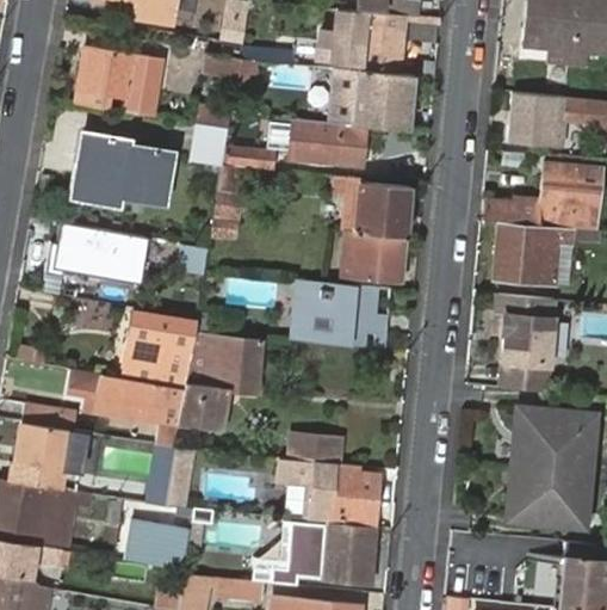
[(124,0),(135,1),(132,17),(169,25),(173,0),(124,0)]
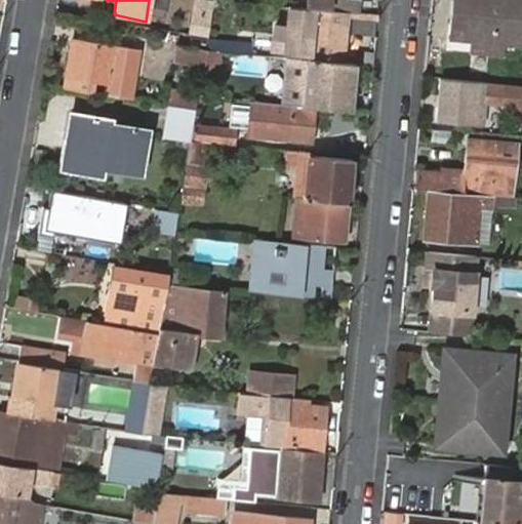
[(272,0),(272,6),(290,6),(349,12),(359,13),(359,0),(272,0)]
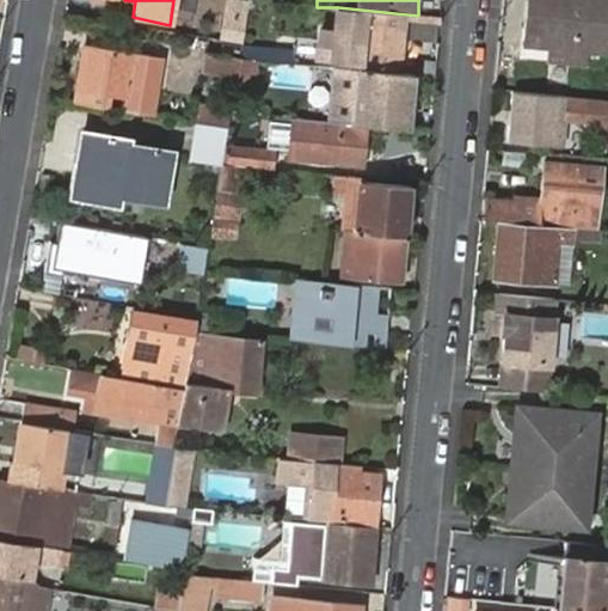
[(607,0),(528,0),(526,30),(530,30),(550,46),(607,52),(607,0)]
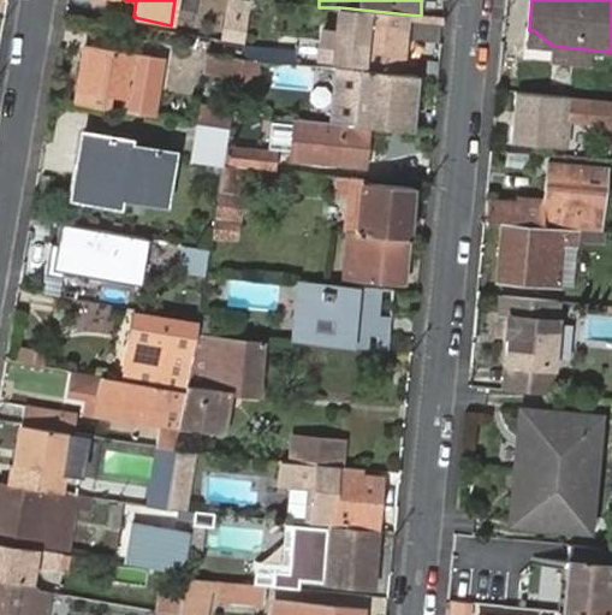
[(336,64),(363,66),(404,70),(408,30),(409,15),(340,7),(336,64)]
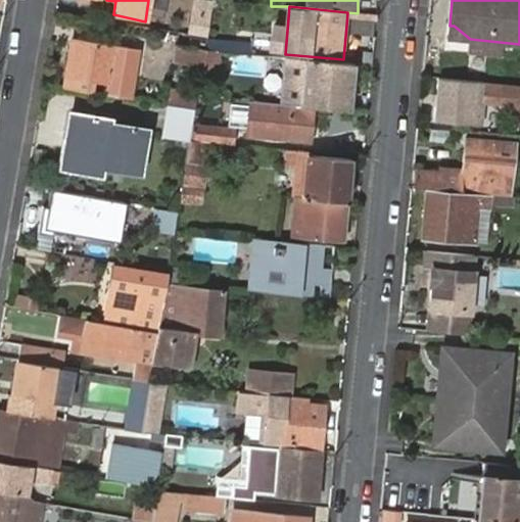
[(109,83),(106,96),(117,99),(130,101),(138,51),(74,41),(66,76),(109,83)]
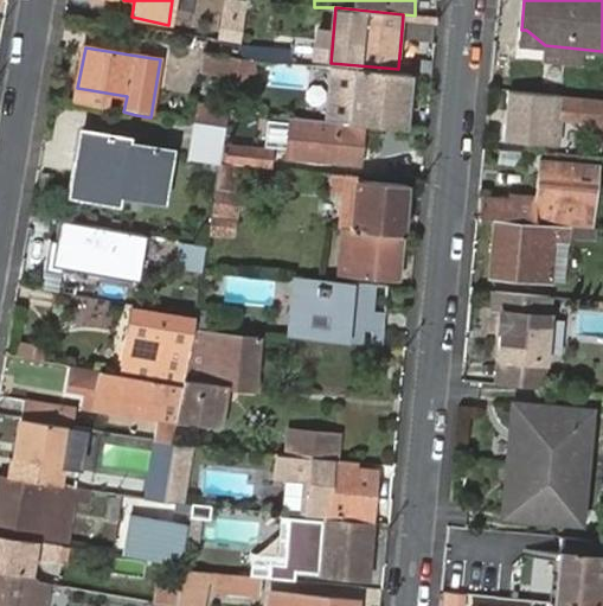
[(241,58),(206,53),(203,72),(237,78),(241,58)]
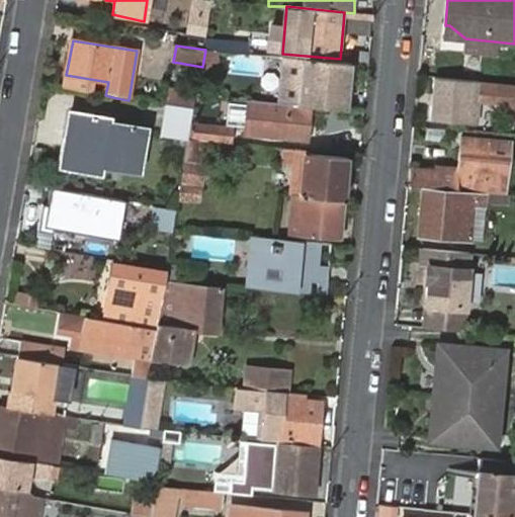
[(350,63),(306,59),(302,105),(311,105),(346,109),(350,63)]
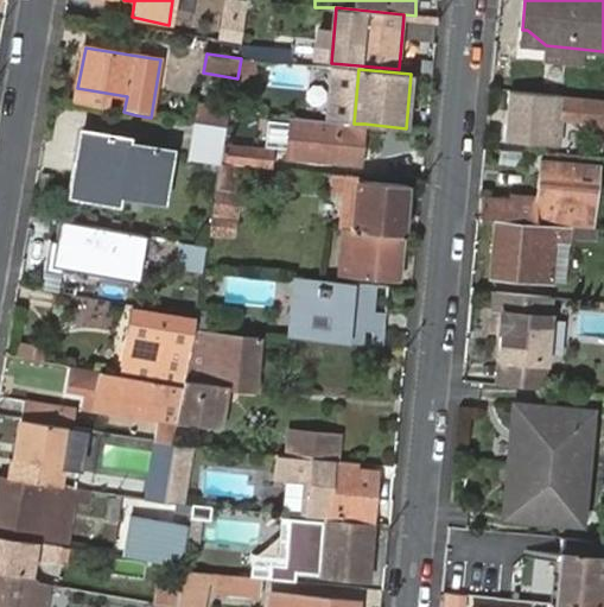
[(307,74),(274,73),(273,88),(306,88),(307,74)]
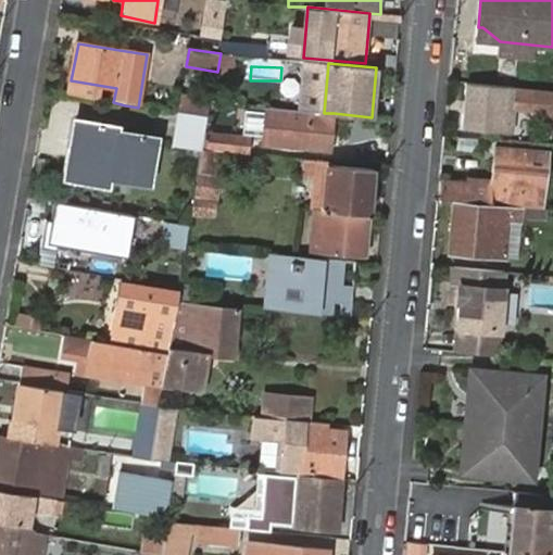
[(552,90),(518,87),(517,91),(469,86),(465,130),(514,135),(516,109),(536,111),(536,116),(552,117),(552,90)]
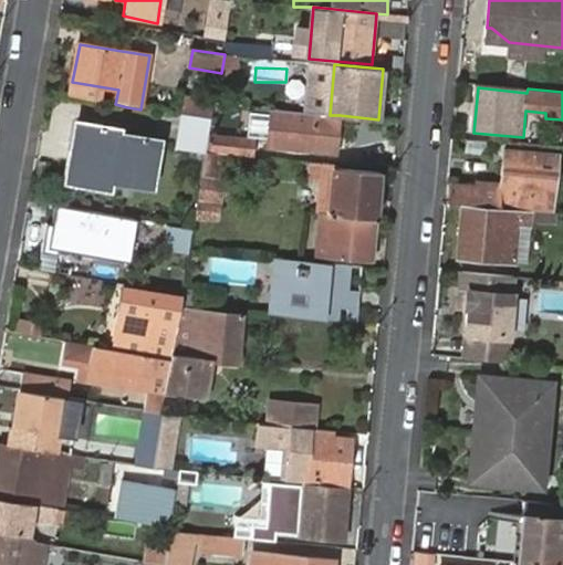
[(184,98),(180,116),(186,117),(212,123),(216,105),(216,103),(184,98)]
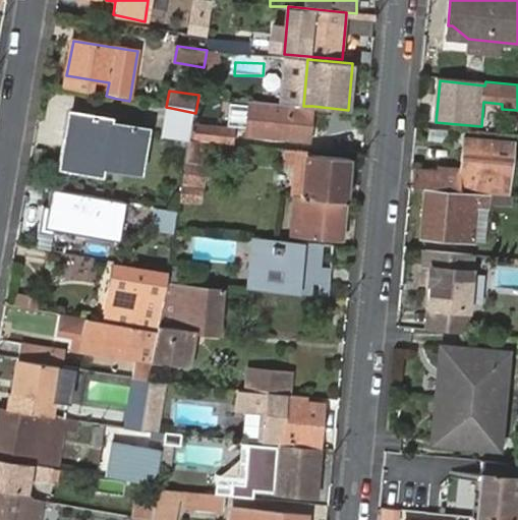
[(303,106),(249,101),(248,133),(309,139),(312,106),(303,106)]
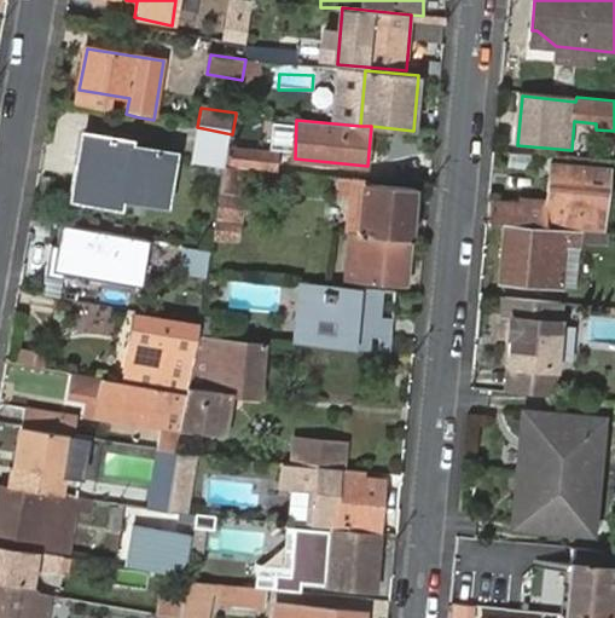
[(232,134),(203,128),(197,163),(226,168),(230,149),(232,134)]
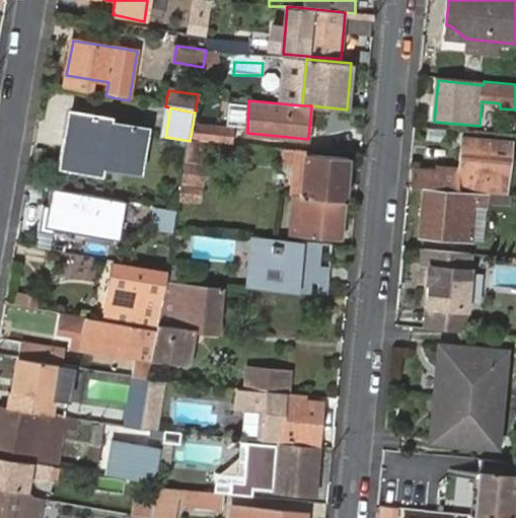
[(70,112),(60,168),(96,174),(98,166),(139,173),(147,132),(105,125),(106,118),(70,112)]
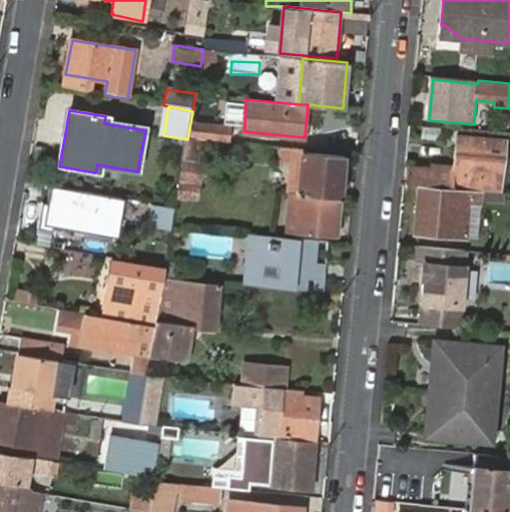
[(190,123),(187,139),(230,143),(232,127),(190,123)]
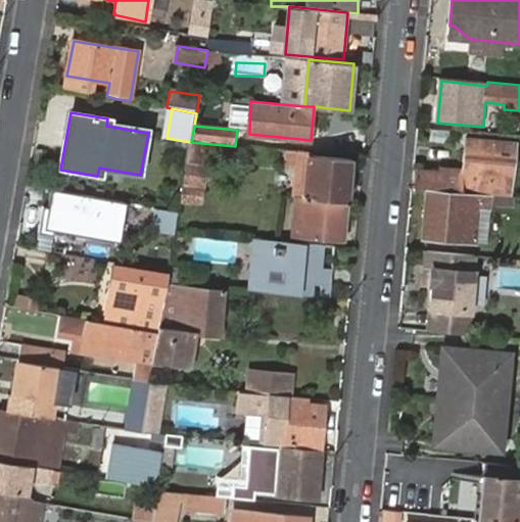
[(464,177),(464,185),(511,190),(514,161),(500,160),(501,143),(468,140),(464,177)]
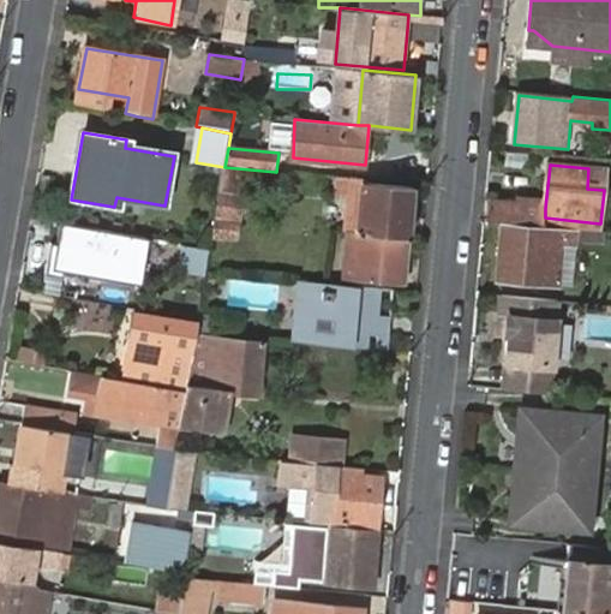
[(605,170),(588,168),(587,189),(604,190),(605,170)]
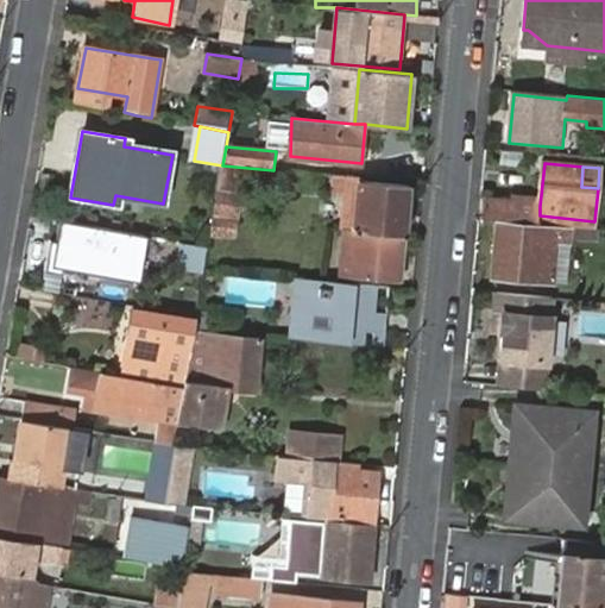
[(354,231),(405,236),(410,186),(359,181),(332,179),(331,192),(345,193),(341,230),(354,231)]
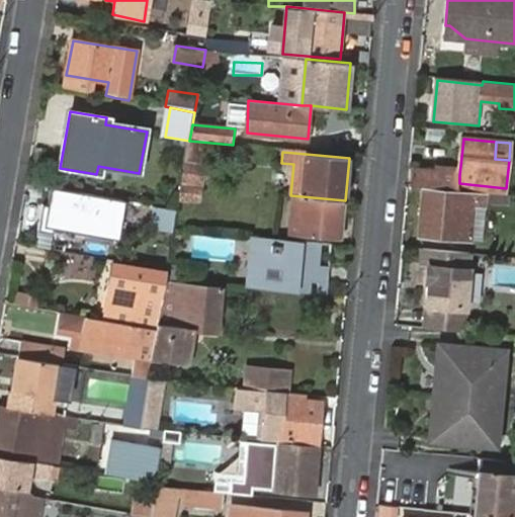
[(412,169),(411,185),(448,189),(449,174),(439,173),(440,161),(421,159),(420,170),(412,169)]
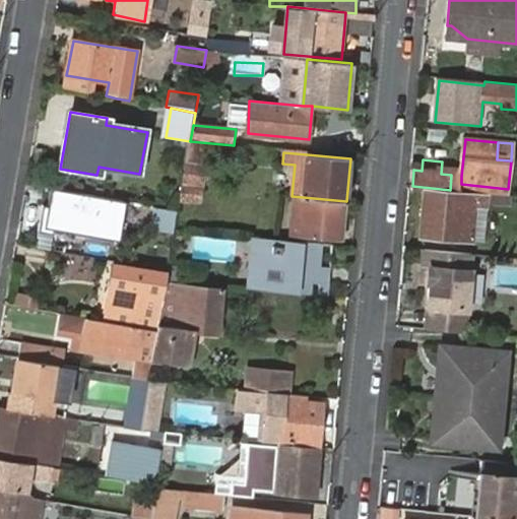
[(206,164),(186,163),(182,187),(202,189),(206,164)]
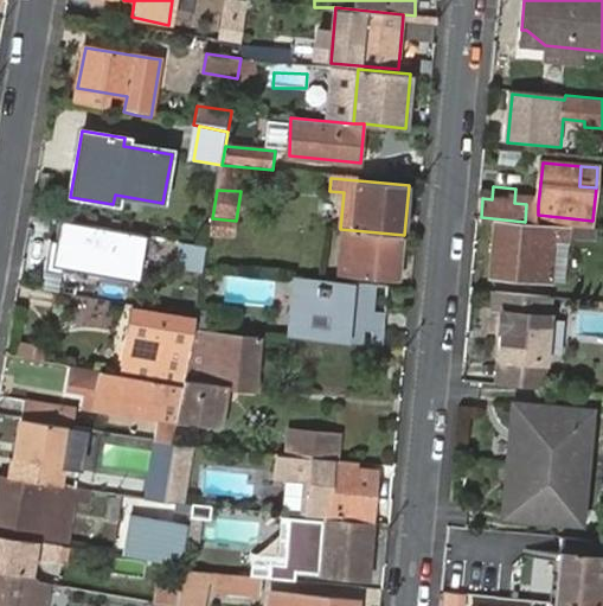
[(526,204),(525,222),(537,224),(538,215),(538,205),(526,204)]
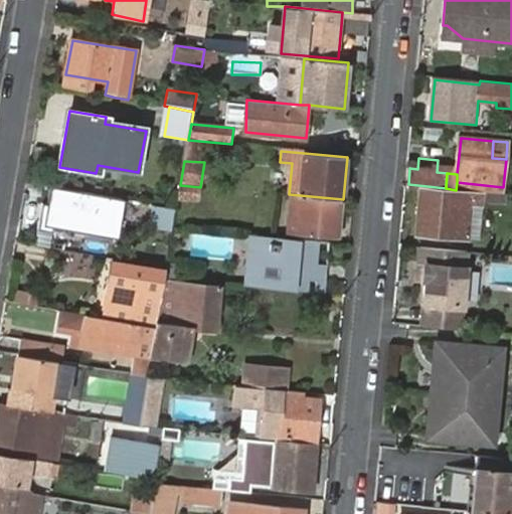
[(180,185),(178,200),(197,201),(200,187),(180,185)]
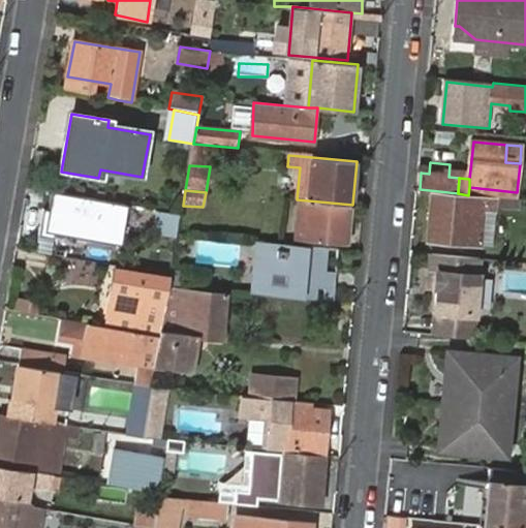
[(52,194),(45,230),(123,245),(129,208),(52,194)]
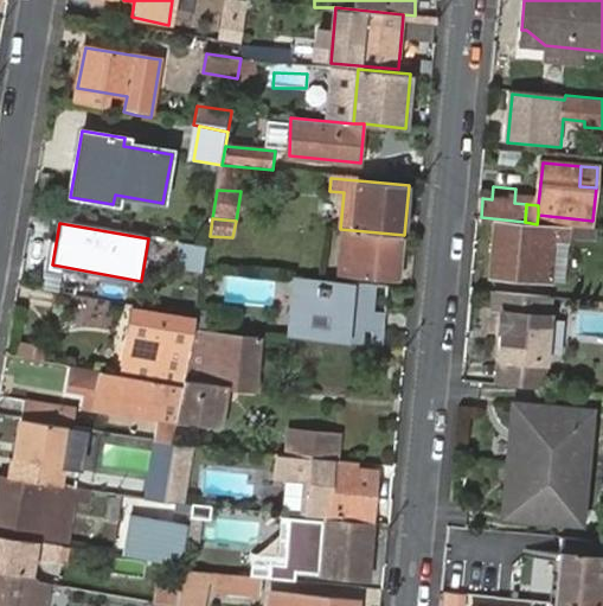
[(500,223),(494,275),(555,281),(557,242),(569,243),(570,229),(500,223)]
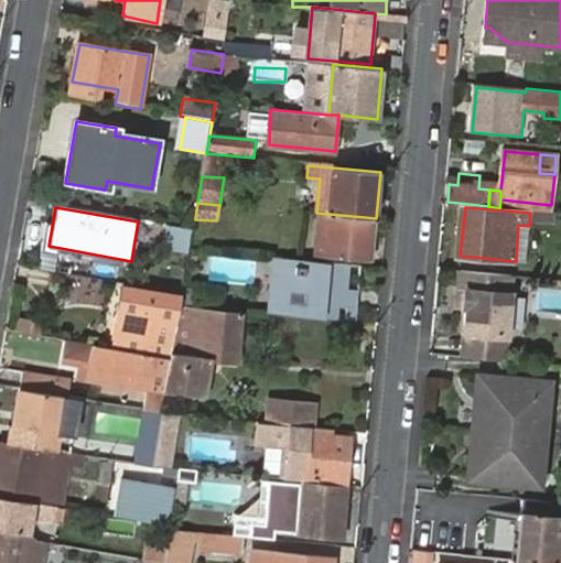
[(371,260),(376,218),(328,214),(319,214),(317,222),(327,222),(325,249),(315,249),(315,256),(371,260)]
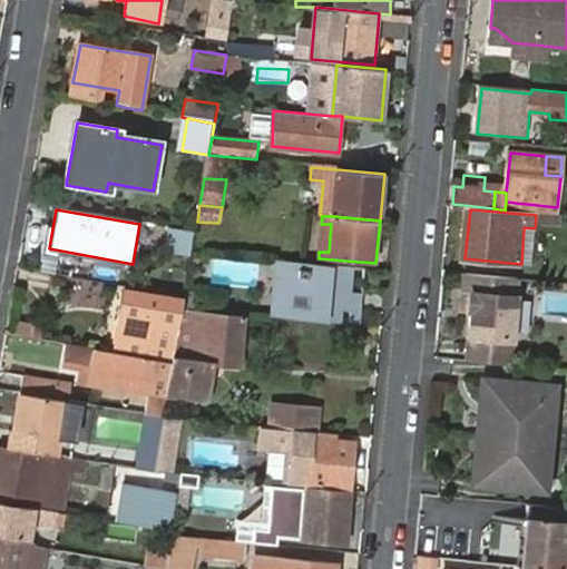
[(331,224),(321,224),(319,252),(329,252),(331,224)]
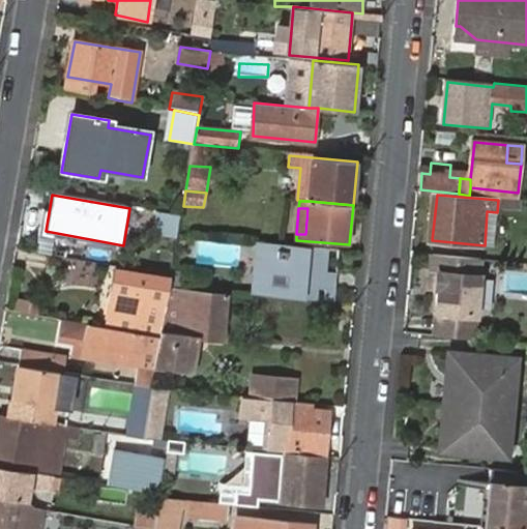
[(181,215),(144,209),(142,228),(178,235),(181,215)]
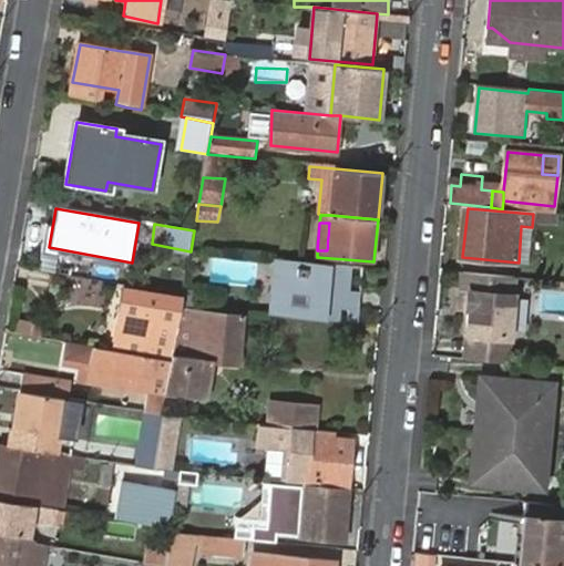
[(363,267),(274,260),(268,316),(359,322),(363,267)]
